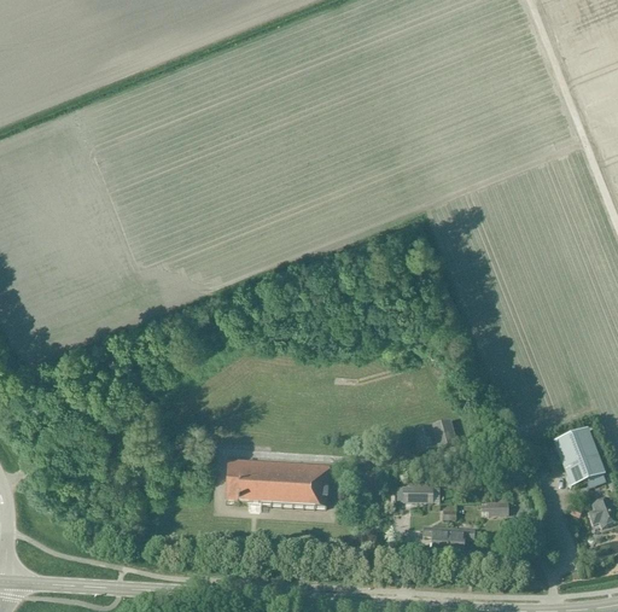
[(588,426),(553,439),(570,484),(605,471),(588,426)]
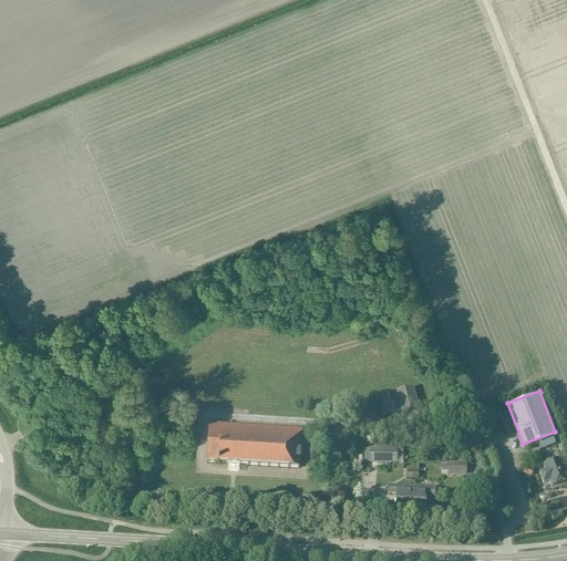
[(481,418),(484,426),(495,423),(492,414),(481,418)]
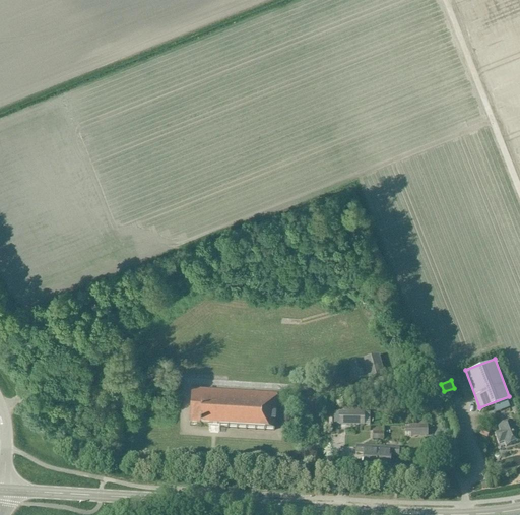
[(189,420),(273,425),(275,391),(192,386),(189,420)]
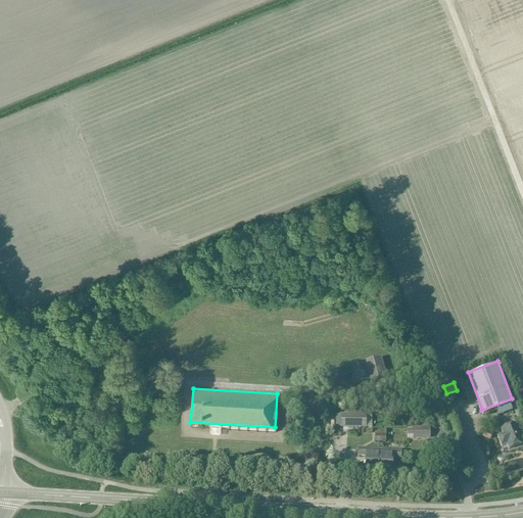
[(340,424),(367,424),(368,410),(340,410),(340,424)]
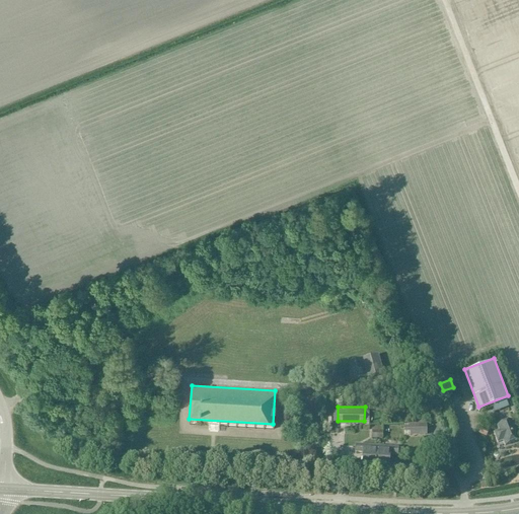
[(518,436),(518,435),(512,416),(497,422),(499,426),(493,428),(497,439),(503,437),(505,442),(518,436)]
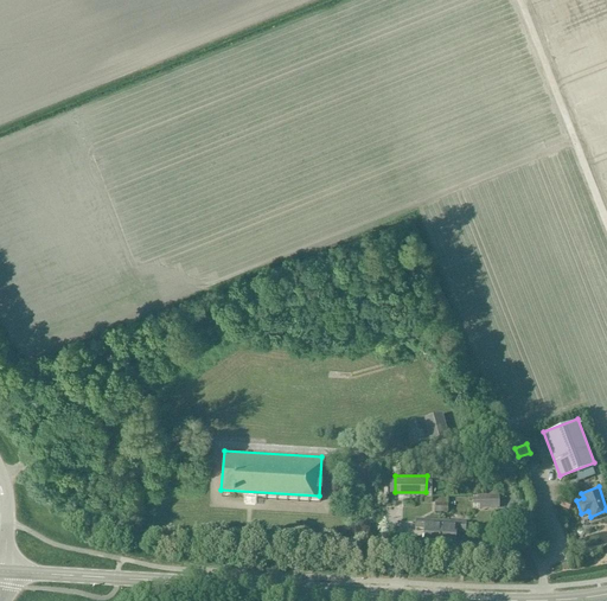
[(499,503),(498,493),(498,491),(479,491),(479,494),(472,496),(472,502),(480,500),(480,504),(499,503)]
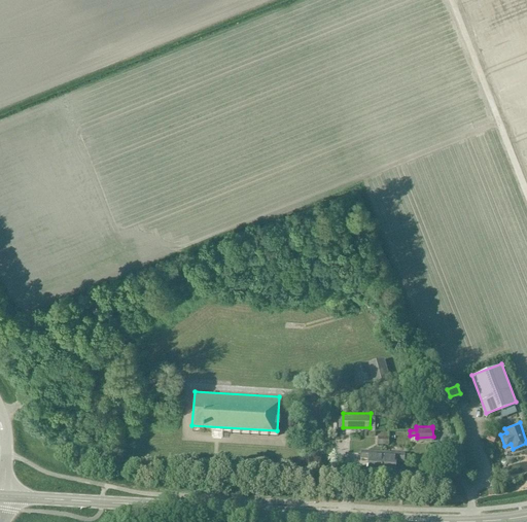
[(367,476),(380,476),(382,450),(361,448),(360,455),(369,456),(367,476)]
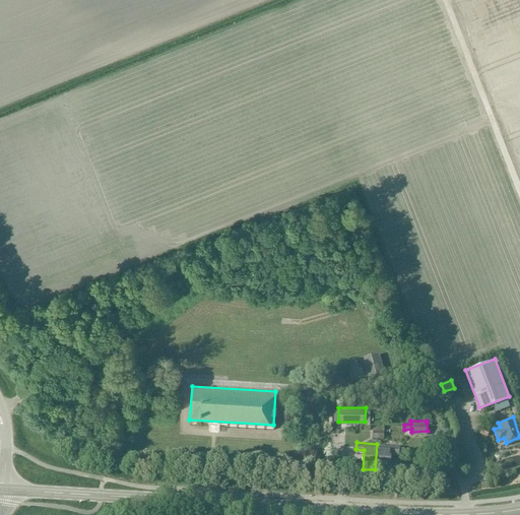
[(377,444),(375,469),(388,470),(389,452),(397,452),(398,445),(377,444)]
